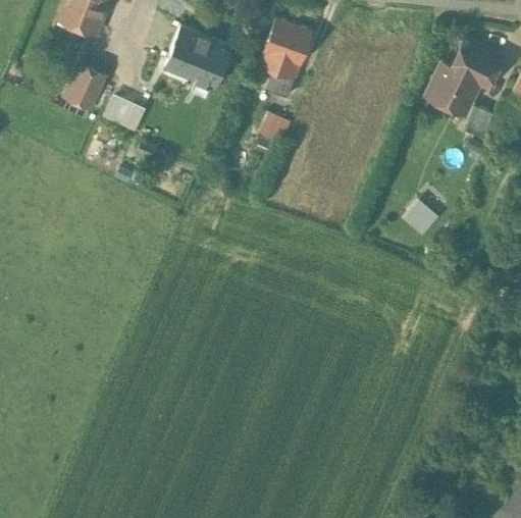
[(110,0),(65,0),(58,19),(97,35),(110,0)]
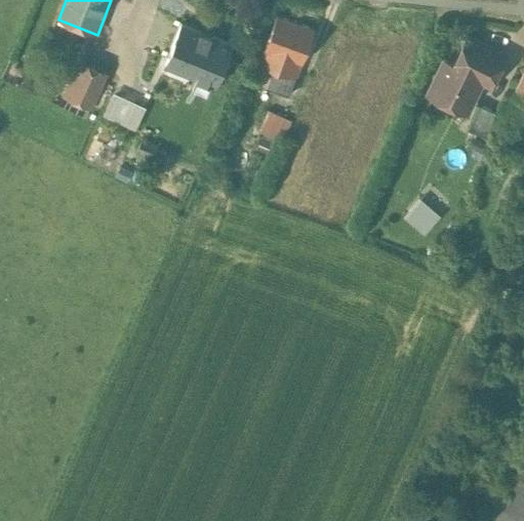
[(316,32),(279,19),(263,70),(299,82),(316,32)]
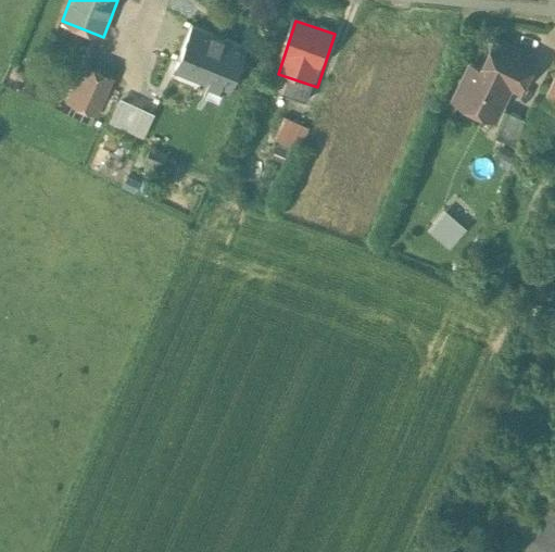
[(250,52),(196,28),(176,70),(231,93),(250,52)]
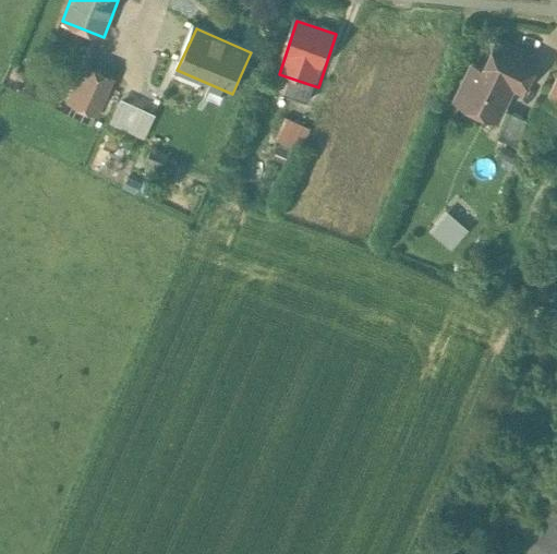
[(486,73),(476,69),(471,80),(472,81),(460,105),(481,115),(485,107),(506,117),(518,93),(524,96),(541,62),(503,44),(488,75),(486,74),(486,73)]
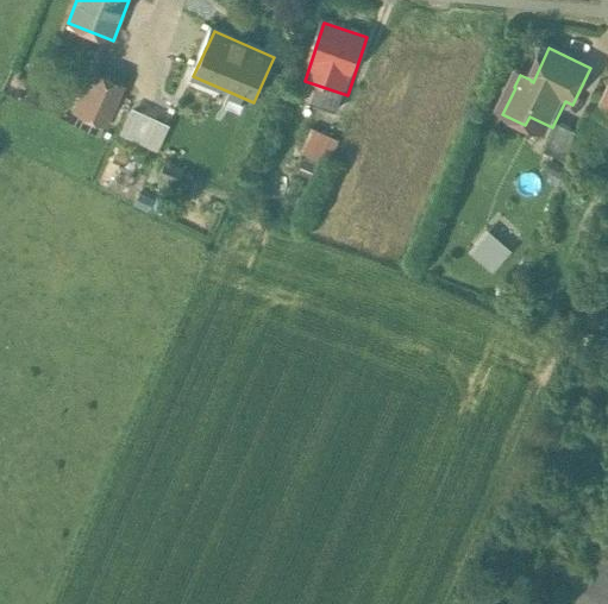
[(94,75),(77,114),(106,127),(124,88),(94,75)]
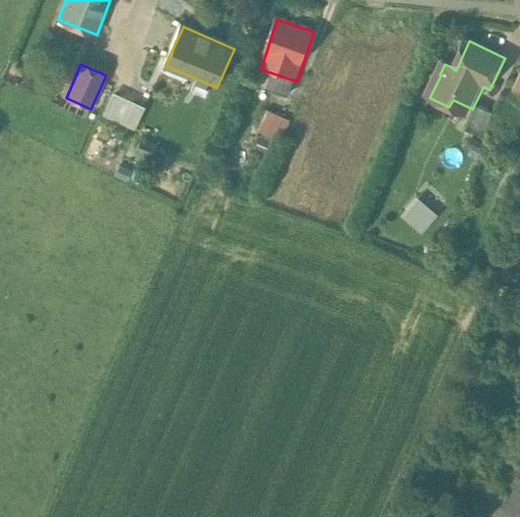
[(519,76),(497,128),(518,136),(519,132),(519,76)]
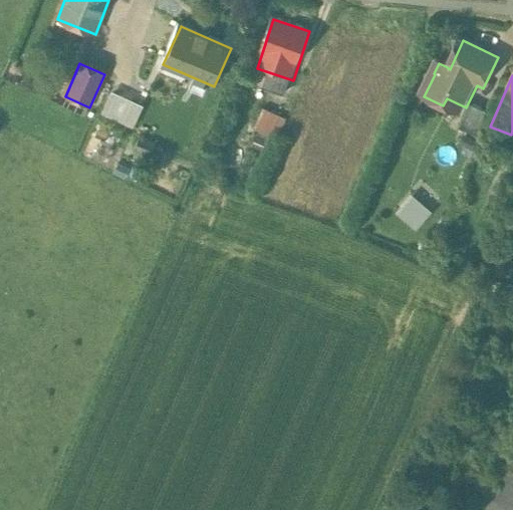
[(98,113),(132,129),(142,105),(108,90),(98,113)]
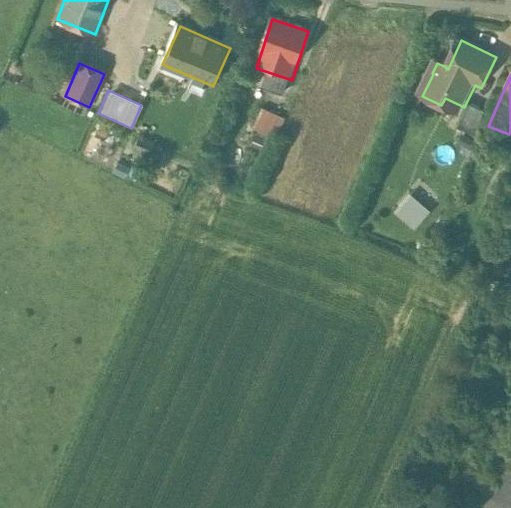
[(490,116),(470,106),(459,129),(481,140),(490,116)]
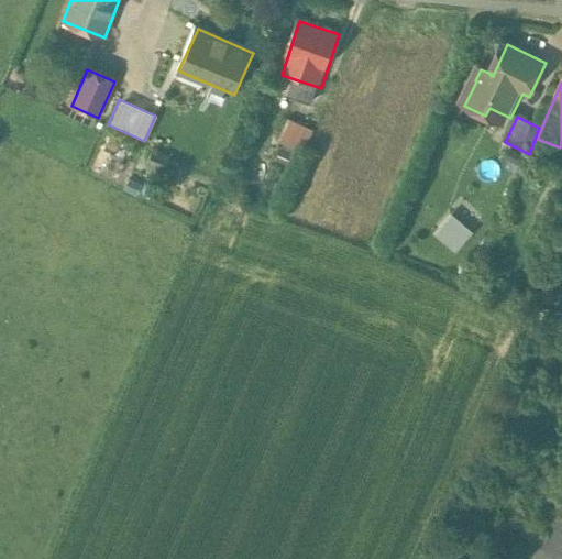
[(313,133),(288,122),(278,143),(305,154),(313,133)]
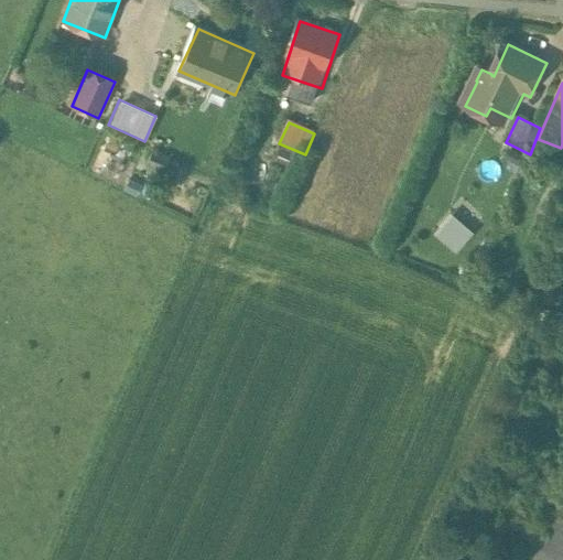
[(305,154),(279,143),(270,163),(296,174),(305,154)]
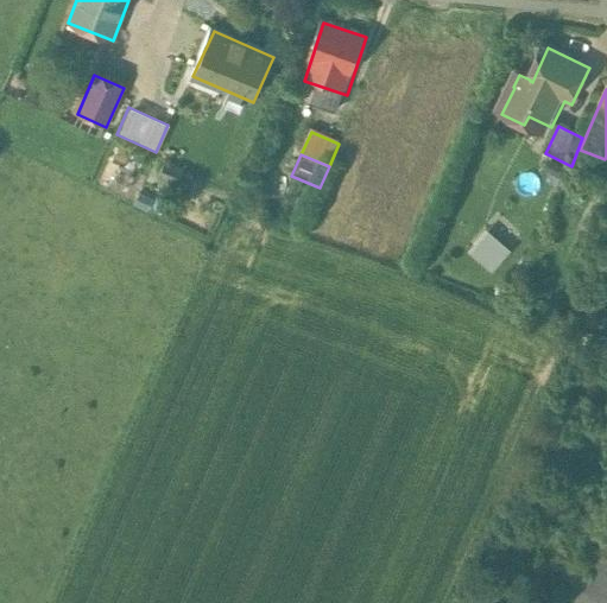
[(183,172),(165,165),(159,181),(177,189),(183,172)]
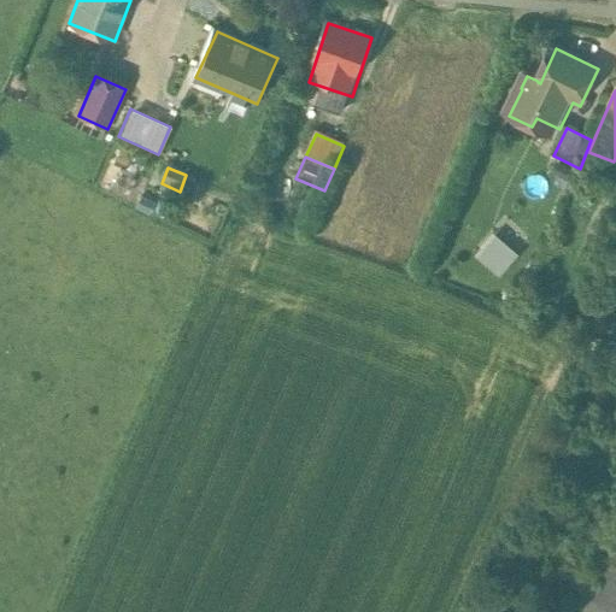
[(492,233),(473,256),(500,278),(520,256),(492,233)]
